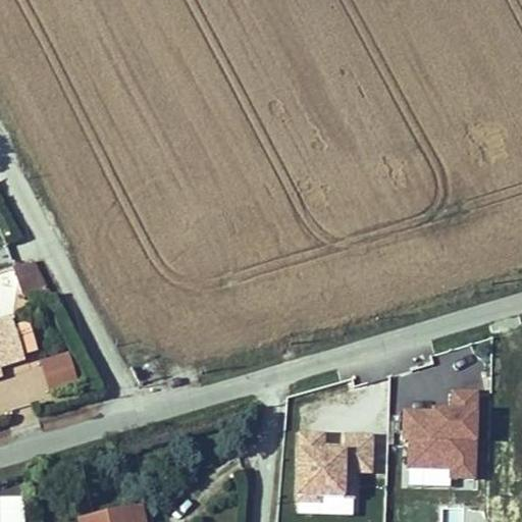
[(41,275),(34,261),(14,267),(18,281),(41,275)]
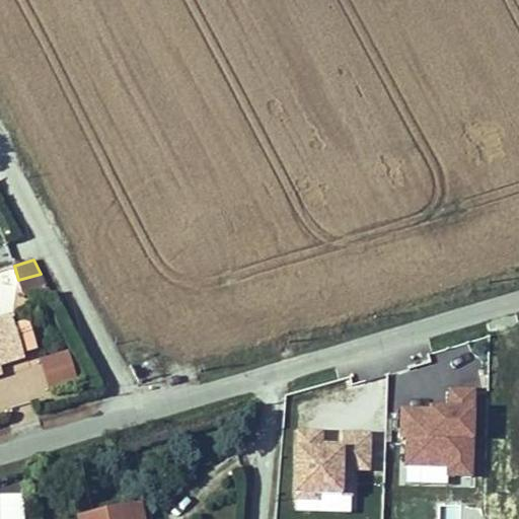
[(41,274),(18,280),(23,296),(54,297),(41,274)]
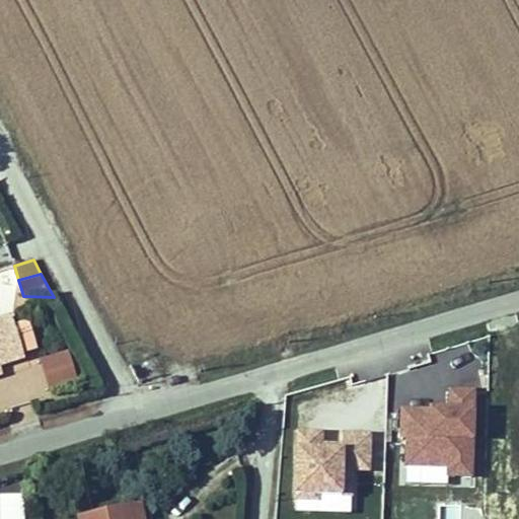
[(0,367),(22,363),(11,317),(0,320),(0,367)]
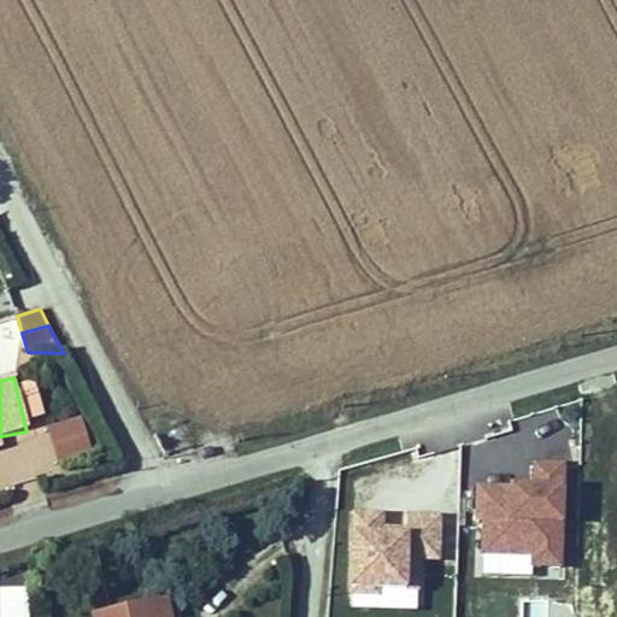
[(21,385),(30,422),(43,418),(34,381),(21,385)]
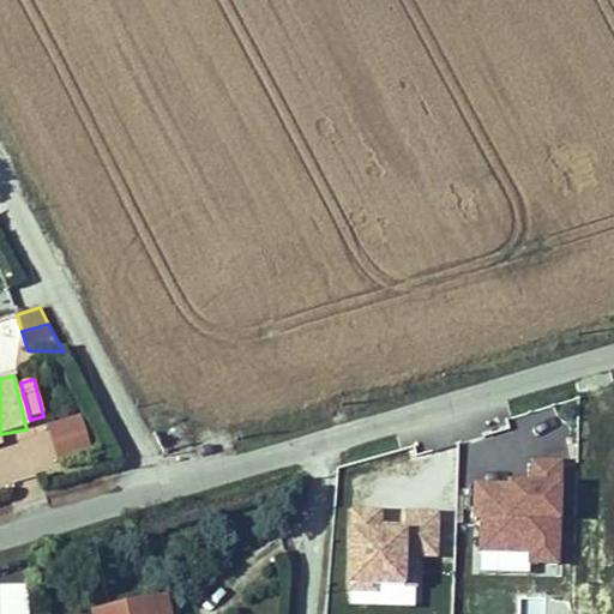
[(55,461),(90,450),(80,416),(46,426),(55,461)]
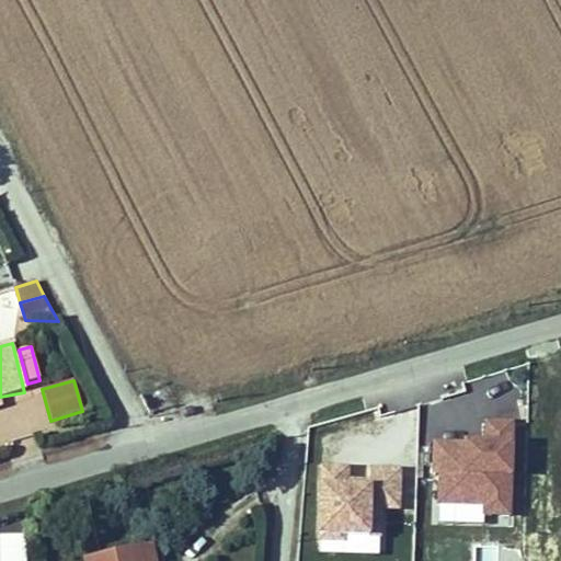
[(484,420),(483,441),(436,438),(434,522),(512,524),(516,421),(484,420)]
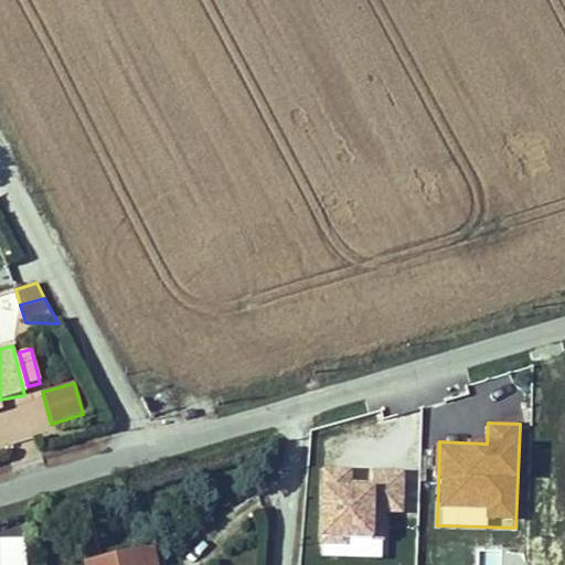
[(352,488),(352,469),(321,469),(319,542),(383,543),(384,512),(404,512),(405,471),(373,470),(372,488),(352,488)]
